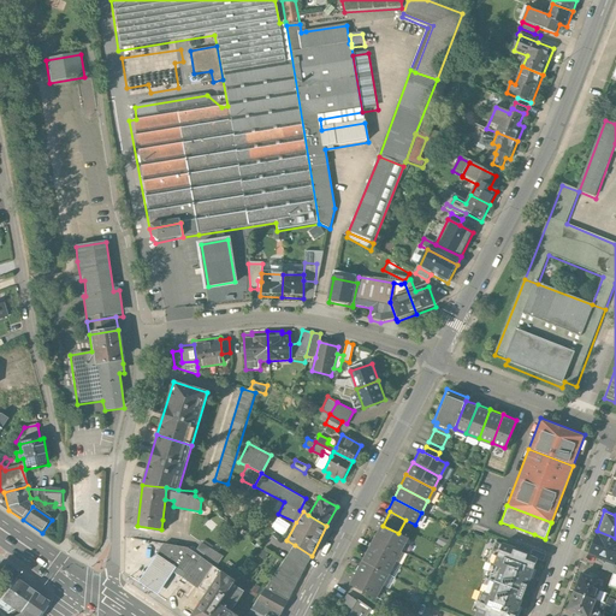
[(373,535),(401,550),(407,538),(398,533),(383,526),(379,525),(373,535)]
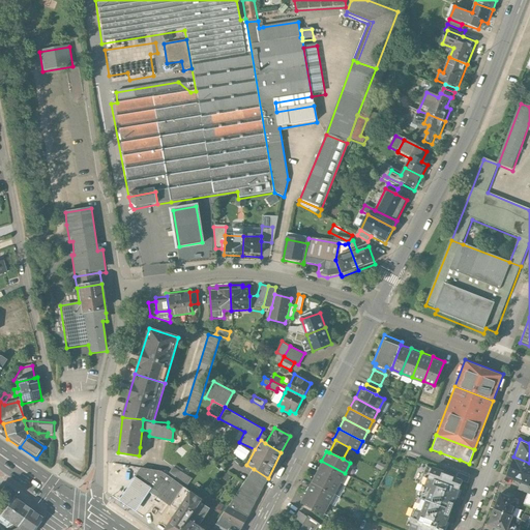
[(529,483),(529,480),(529,463),(513,457),(506,475),(514,479),(513,482),(520,484),(522,481),(529,483)]
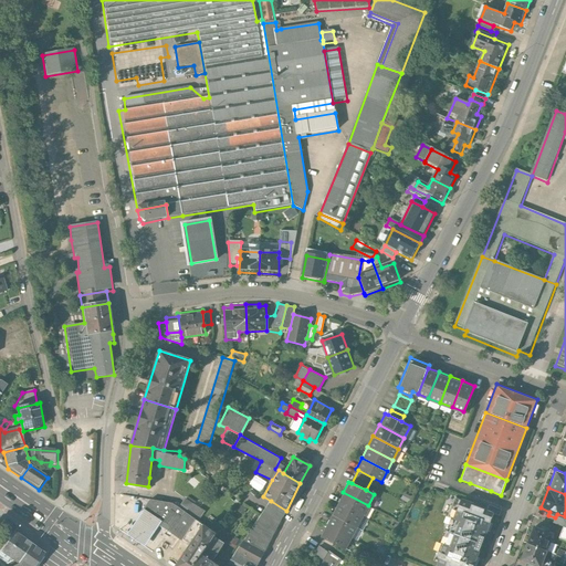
[(363,516),(368,505),(343,492),(337,503),(363,516)]
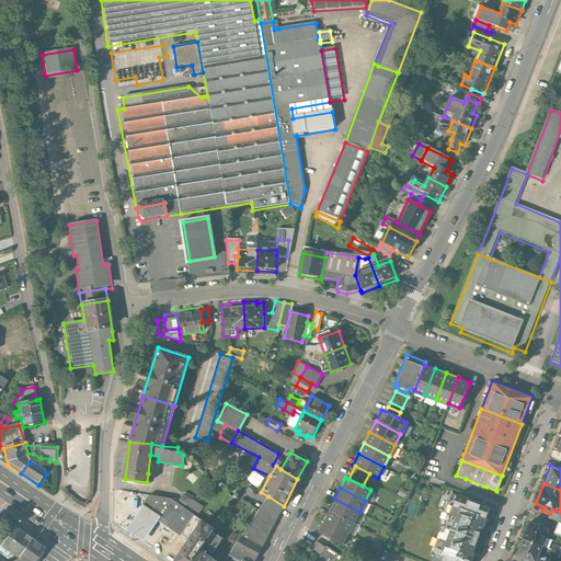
[(409,491),(401,488),(398,493),(405,497),(409,491)]
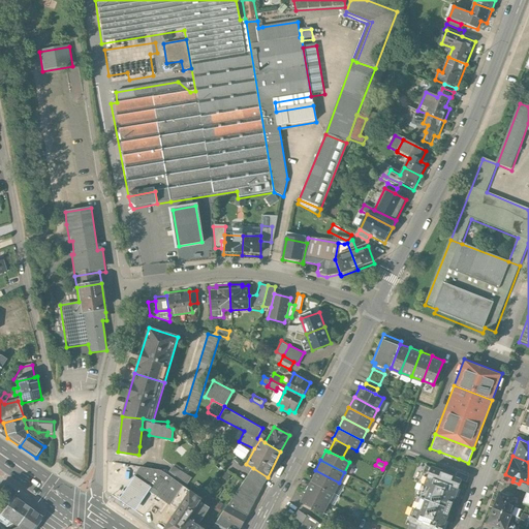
[(161,471),(139,467),(133,477),(134,478),(150,489),(151,490),(150,491),(179,509),(190,492),(185,488),(167,475),(161,471)]
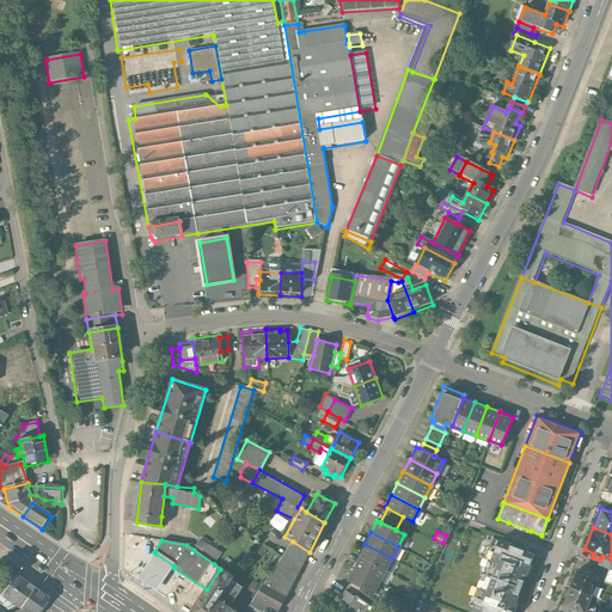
[(194,550),(214,564),(221,554),(201,540),(194,550)]
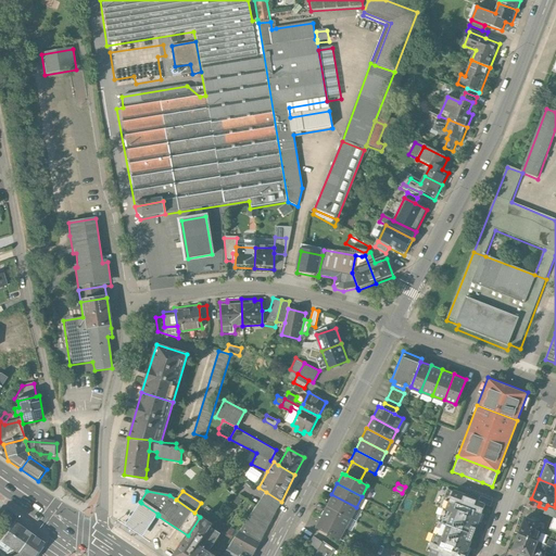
[(281,502),(266,492),(255,508),(252,514),(240,532),(260,543),(281,502)]
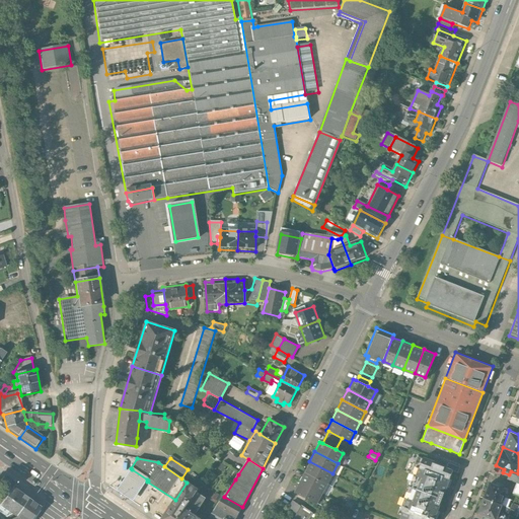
[(447,469),(419,459),(409,488),(444,501),(454,471),(447,469)]
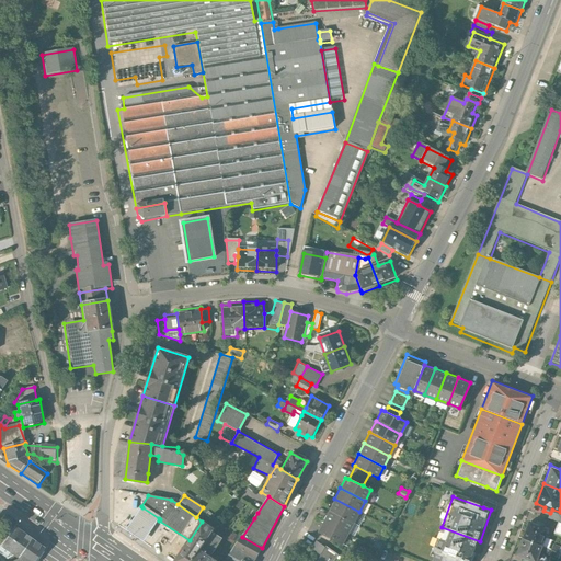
[(353,523),(359,512),(334,499),(329,510),(353,523)]
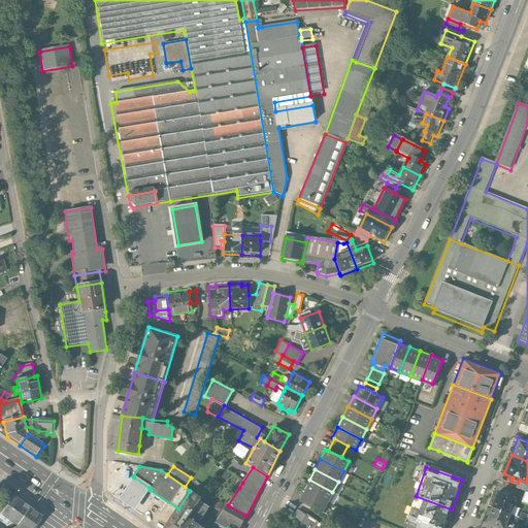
[(457,472),(455,477),(462,480),(466,482),(467,476),(457,472)]
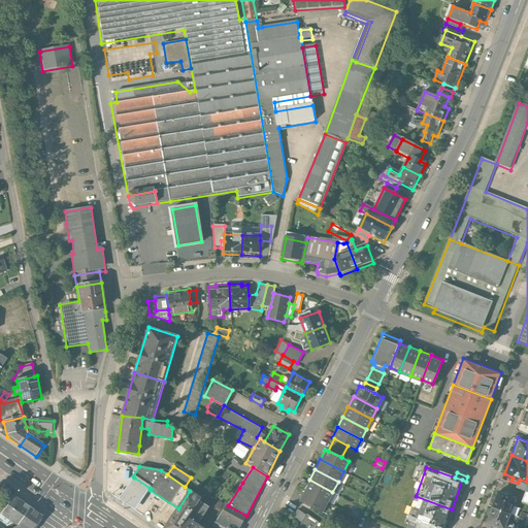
[(150,488),(134,477),(126,489),(120,499),(135,509),(142,499),(150,488)]
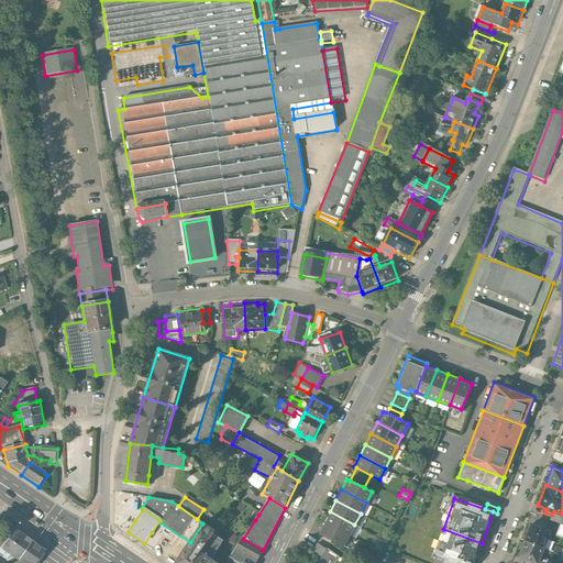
[(249,517),(255,520),(258,515),(252,510),(249,517)]
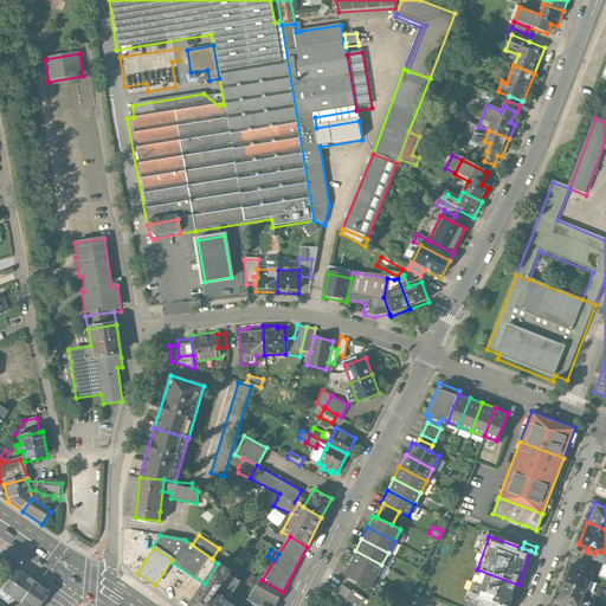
[(375,577),(381,565),(355,550),(349,562),(375,577)]
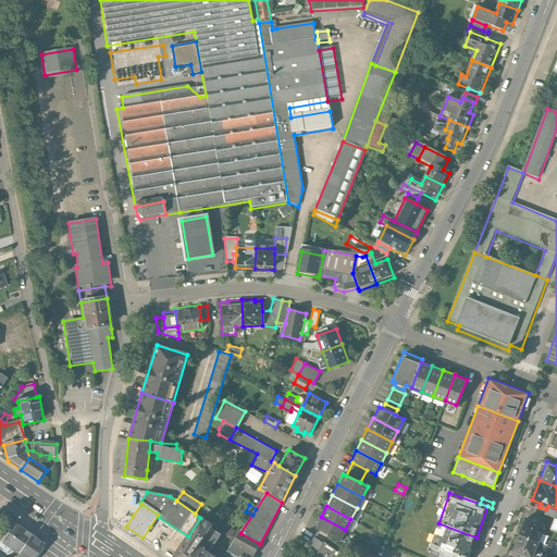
[(546,522),(525,515),(519,532),(540,540),(546,522)]
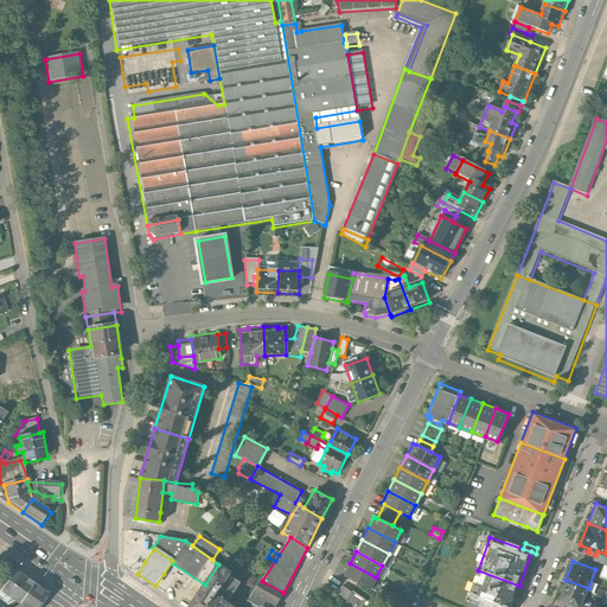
[(350,563),(343,576),(369,590),(376,577),(350,563)]
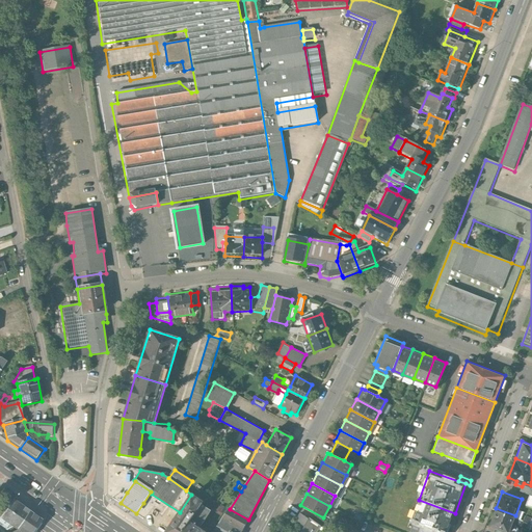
[(191,495),(180,512),(177,517),(166,531),(184,531),(190,523),(202,505),(204,503),(191,495)]
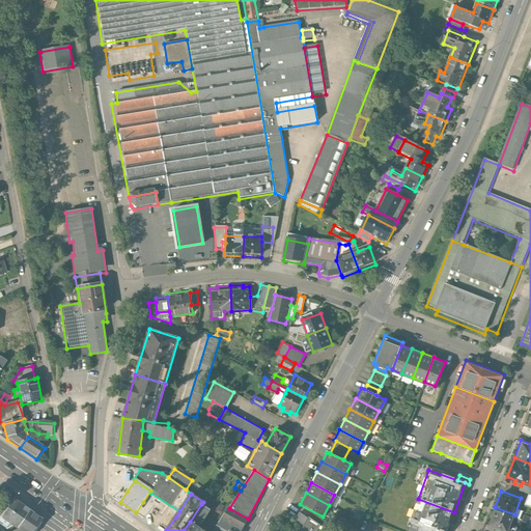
[(32,530),(45,514),(16,496),(3,513),(20,525),(27,530),(32,530)]
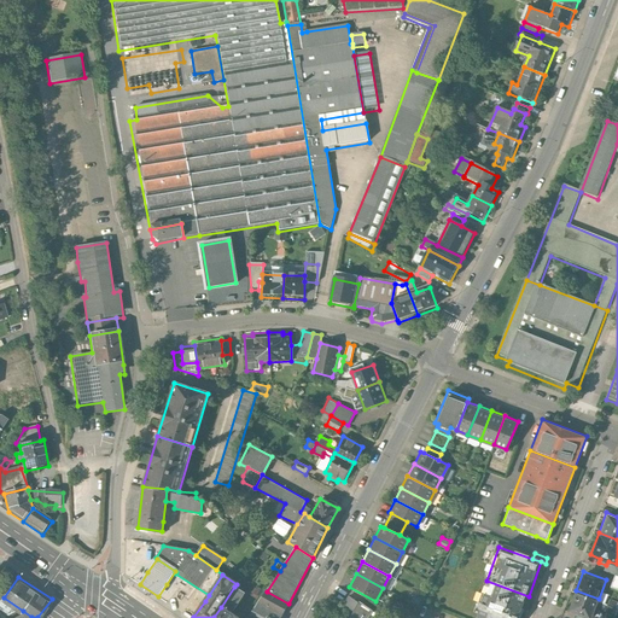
[(479,617),(520,617),(529,596),(487,581),(473,616),(479,617)]
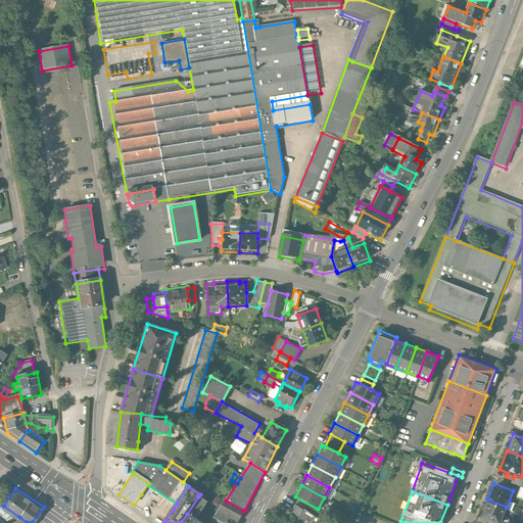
[(187,514),(196,520),(207,503),(198,496),(187,514)]
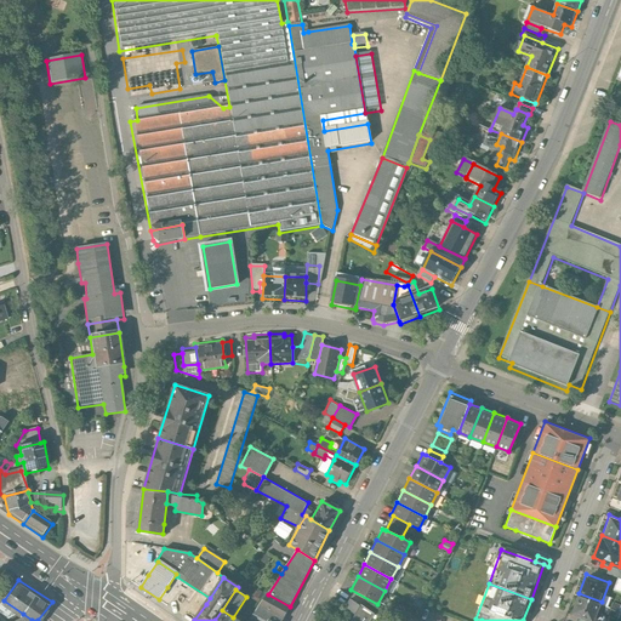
[(267,596),(258,591),(255,597),(262,602),(267,596)]
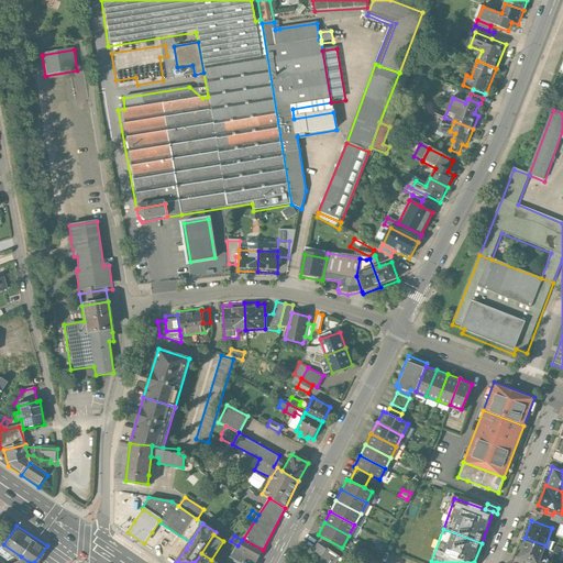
[(539,562),(545,545),(525,538),(518,555),(526,559),(525,562),(527,562),(530,562),(532,561),(539,562)]
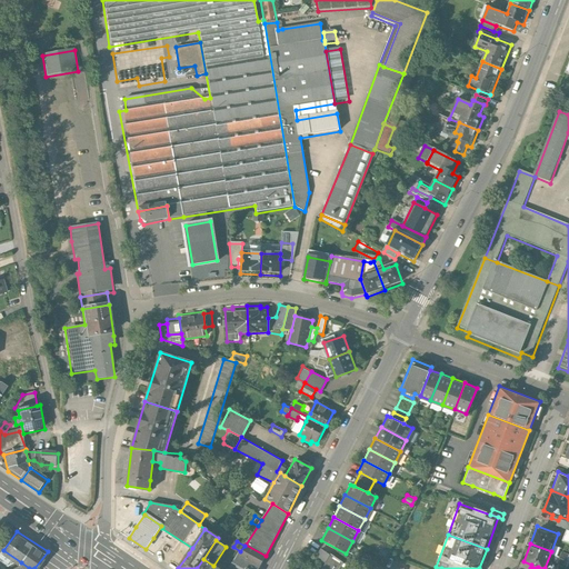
[(266,556),(246,545),(245,546),(240,551),(238,556),(259,568),(266,556)]
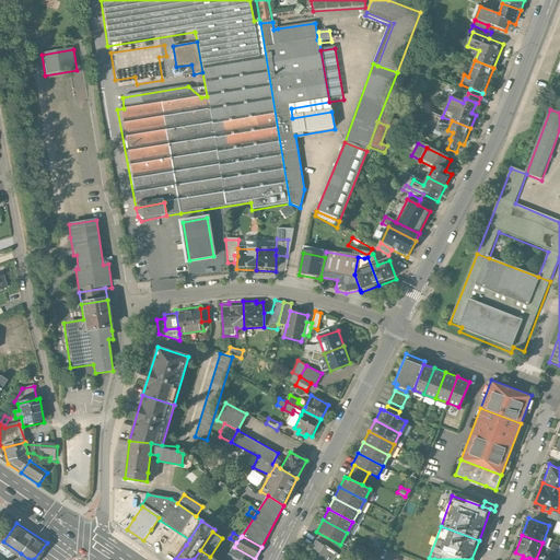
[(382,541),(376,538),(373,545),(378,548),(382,541)]
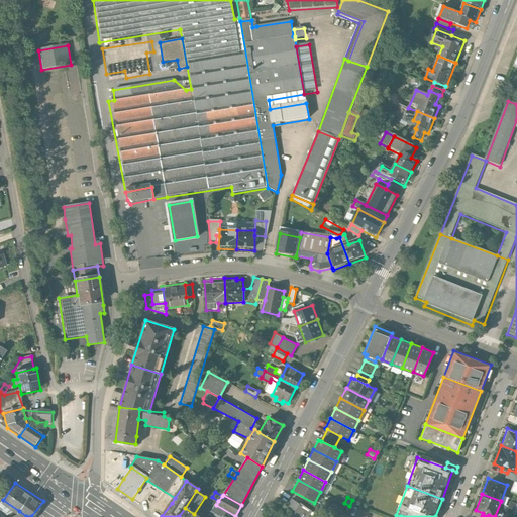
[(307,516),(310,514),(311,512),(300,504),(291,516),(307,516)]
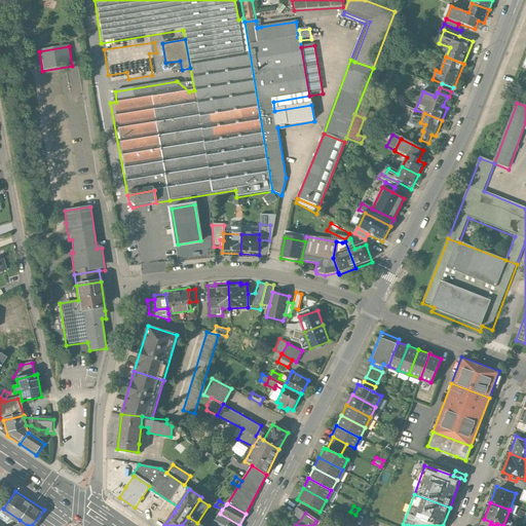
[(227,525),(228,525),(227,525),(238,525),(239,525),(220,514),(211,525),(227,525)]
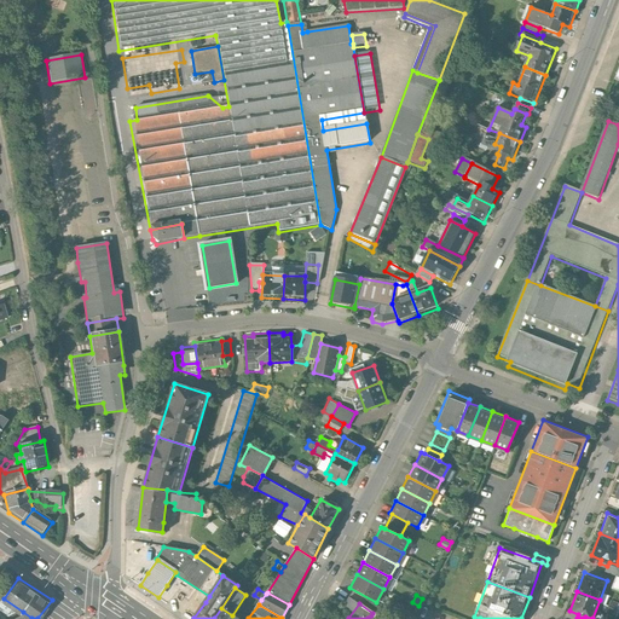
[(618,608),(609,606),(607,612),(614,614),(614,617),(618,618),(618,608)]
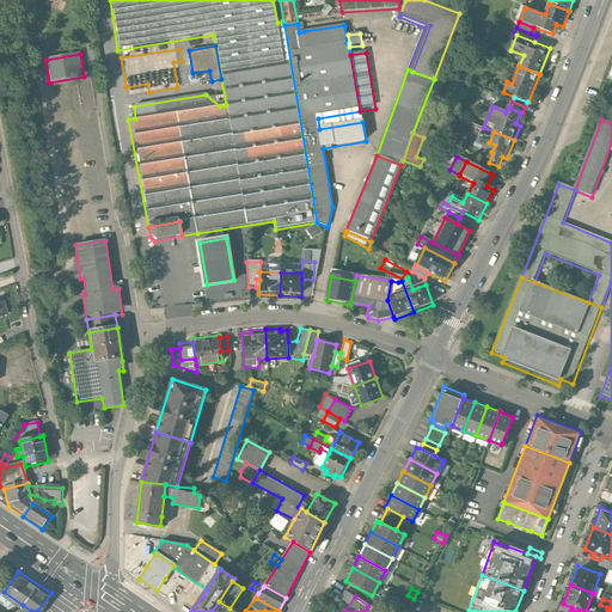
[(234,611),(230,609),(219,601),(212,611),(234,611)]
